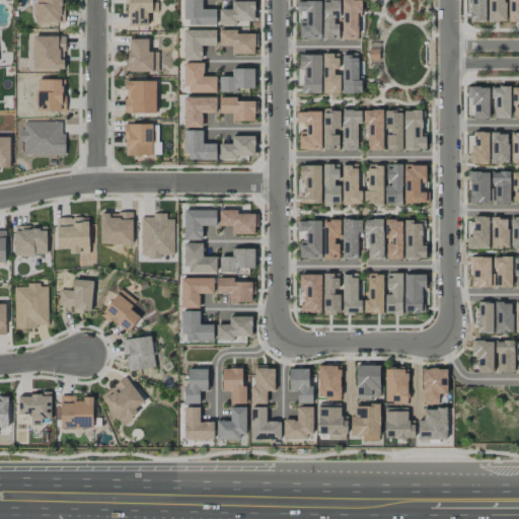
[(63,0),(34,0),(34,22),(63,23),(63,0)]
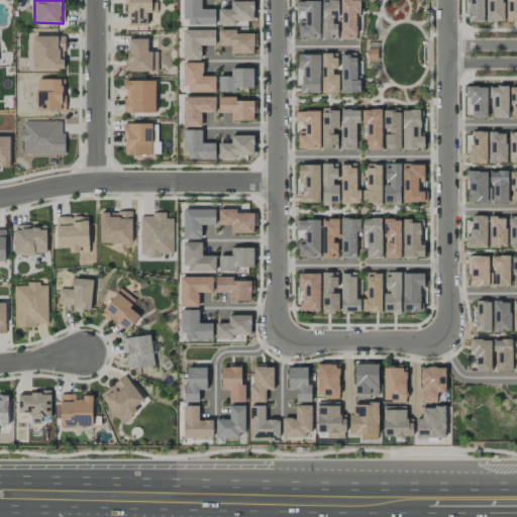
[(125,0),(127,26),(147,25),(146,13),(157,12),(157,2),(151,3),(150,0),(125,0)]
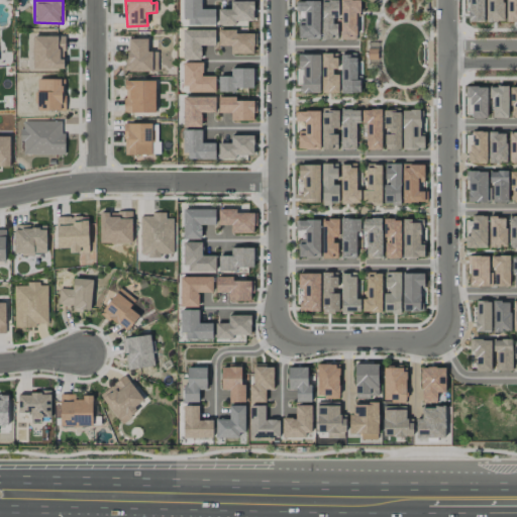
[(215,25),(215,9),(201,9),(201,0),(182,0),(182,25),(215,25)]
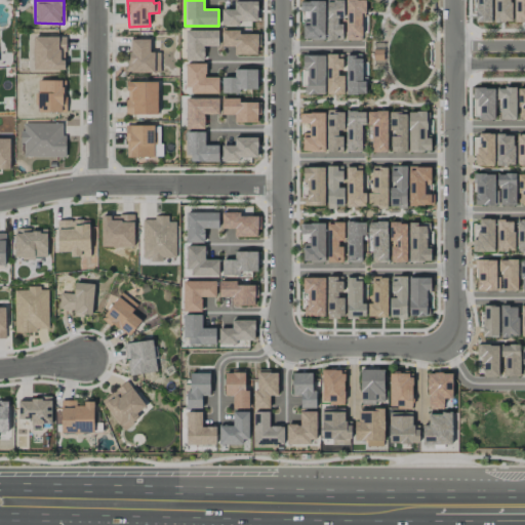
[(342,40),(342,21),(344,21),(344,0),(326,0),(326,40),(342,40)]
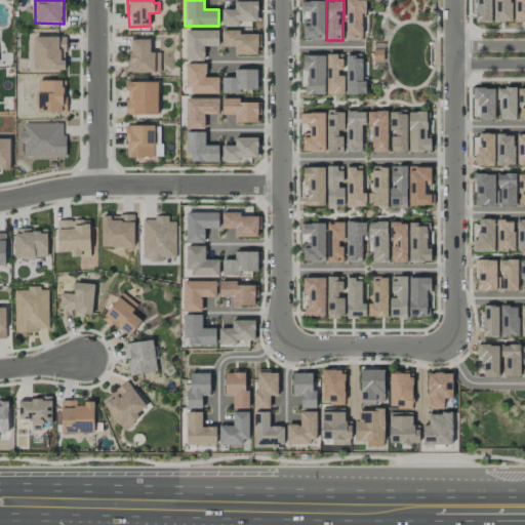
[(361,40),(362,12),(365,12),(365,0),(346,0),(346,40),(361,40)]
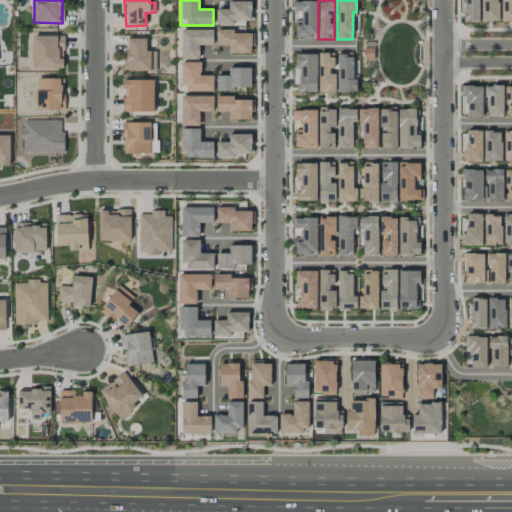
[(478,0),(463,0),(464,21),(479,21),(478,0)]
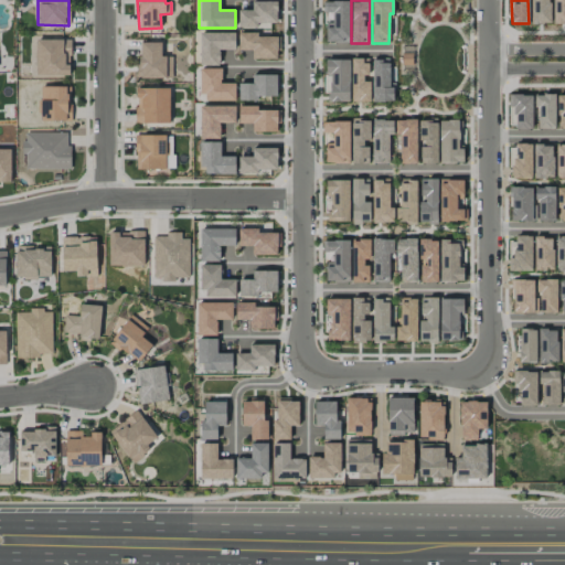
[(530,0),(531,24),(550,23),(548,0),(530,0)]
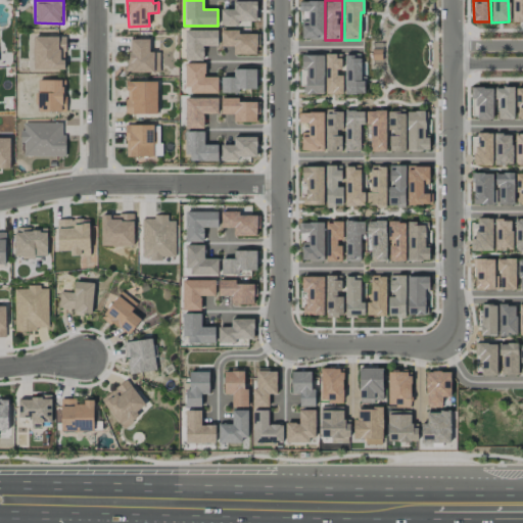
[(522,0),(512,0),(512,22),(522,21),(522,0)]
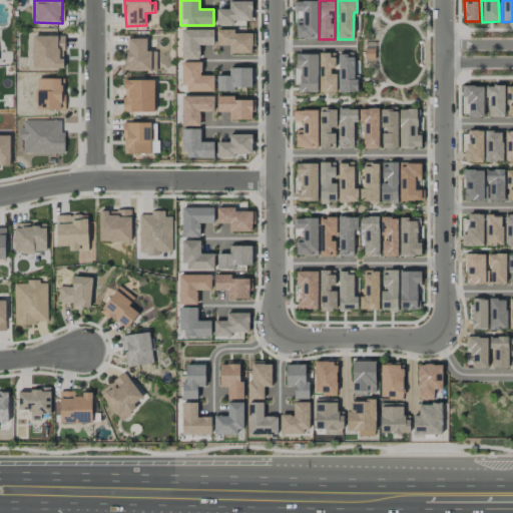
[(251,20),(251,1),(228,1),(228,9),(216,9),(216,25),(233,24),(233,21),(251,20)]
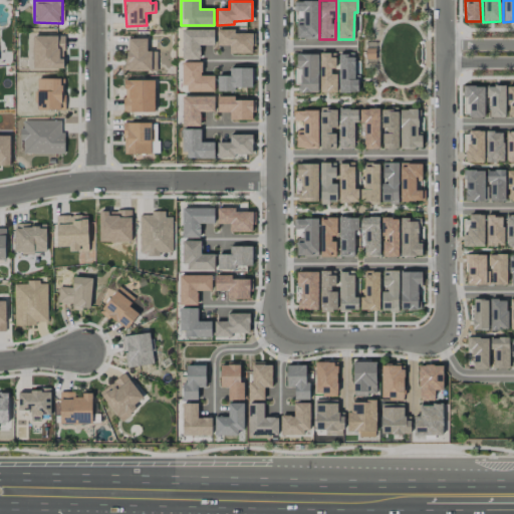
[(317,1),(293,1),(294,11),(302,11),(302,20),(296,21),(296,39),(317,38),(317,1)]
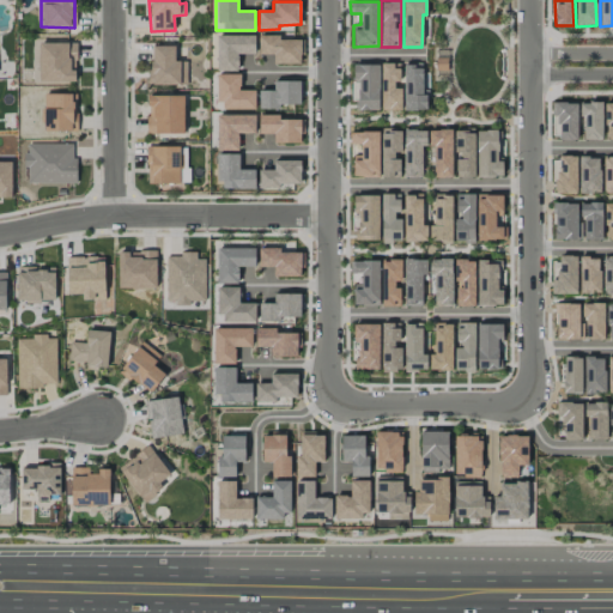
[(254,35),(217,36),(217,71),(238,71),(237,54),(255,54),(254,35)]
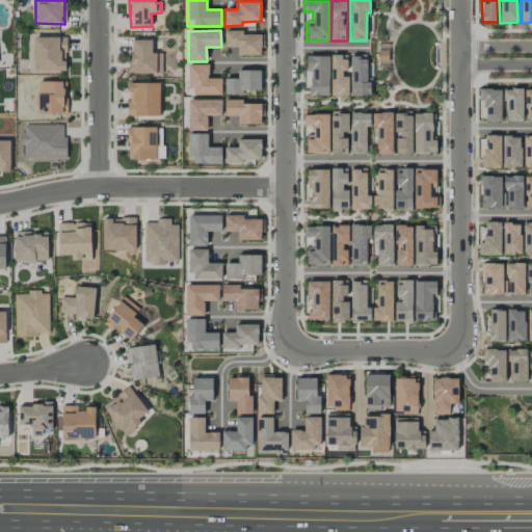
[(224,47),(238,47),(238,55),(261,55),(261,34),(243,34),(243,30),(224,30),(224,47)]
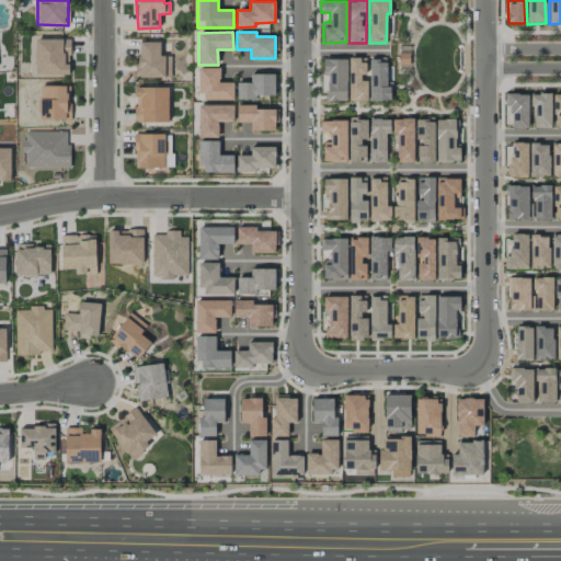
[(69,38),(34,39),(34,76),(69,75),(69,38)]
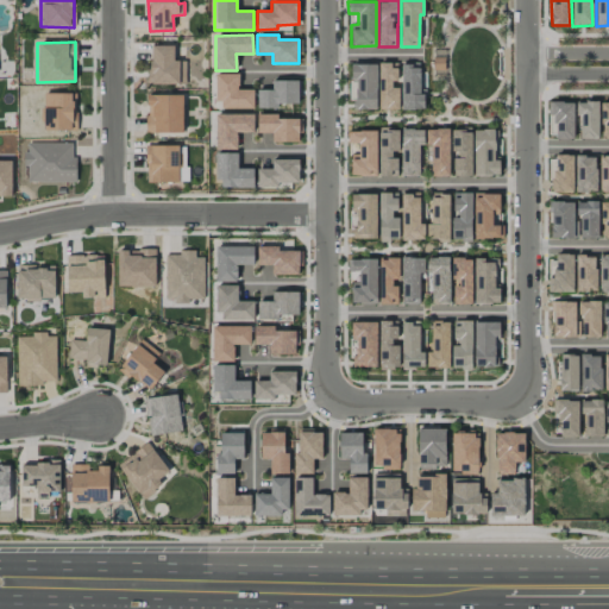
[(174,45),(149,45),(150,85),(186,85),(184,61),(174,61),(174,45)]
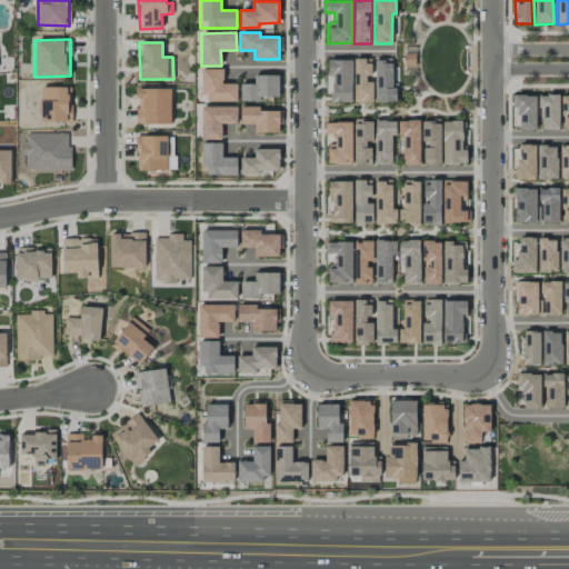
[(372,102),(372,78),(371,78),(371,58),(353,59),(355,102),(372,102)]
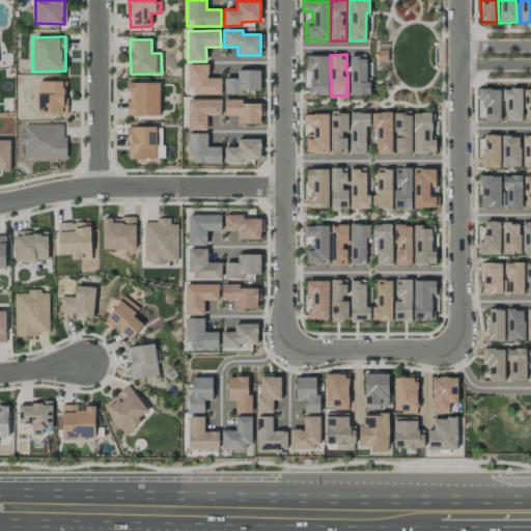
[(328,56),(306,56),(305,95),(328,95),(328,56)]
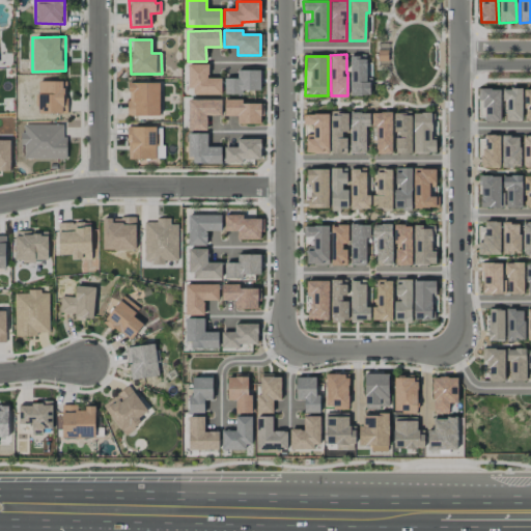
[(350,95),(369,95),(369,83),(366,83),(365,56),(350,56),(350,95)]
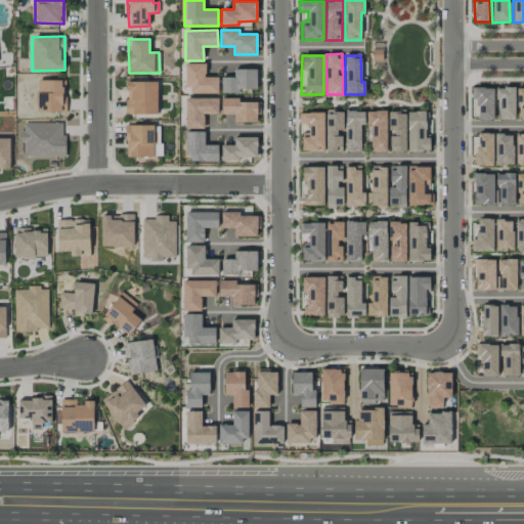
[(218,93),(218,77),(205,77),(206,63),(186,63),(186,93),(218,93)]
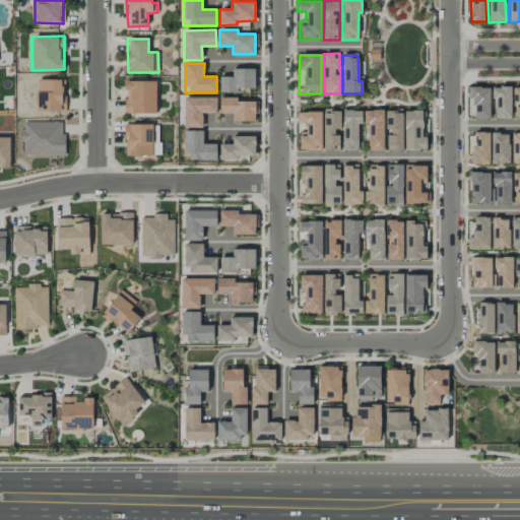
[(219,77),(219,90),(255,90),(254,68),(232,69),(232,76),(219,77)]
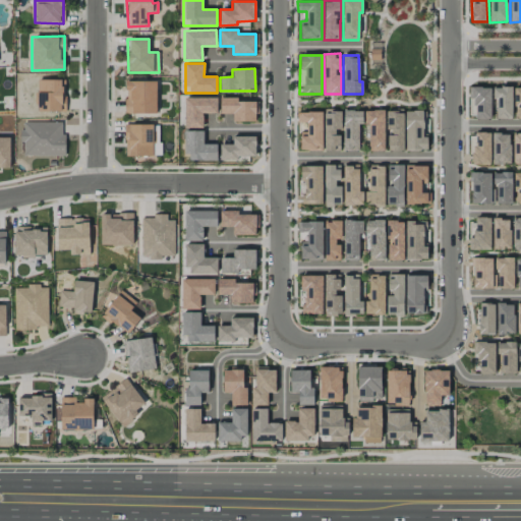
[(65,111),(65,79),(37,80),(37,112),(65,111)]
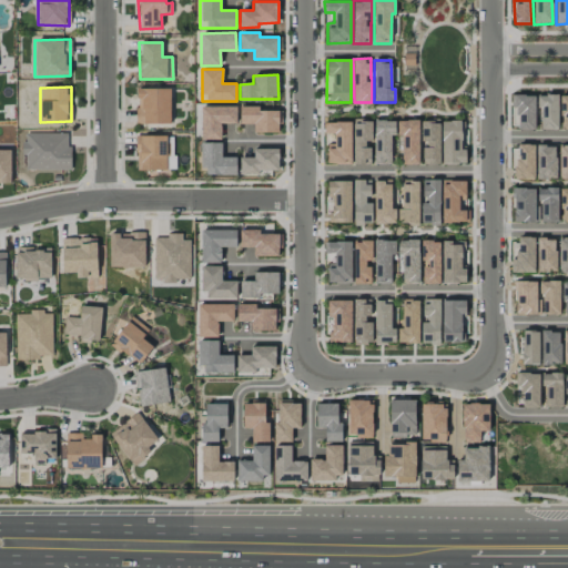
[(137,123),(170,124),(171,89),(137,88),(137,123)]
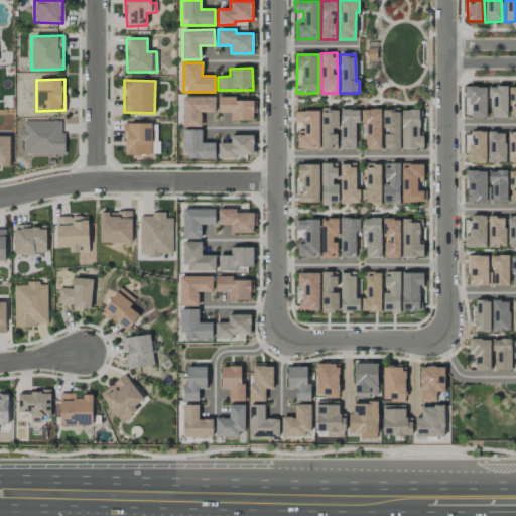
[(506,117),(506,86),(489,86),(489,117),(506,117)]
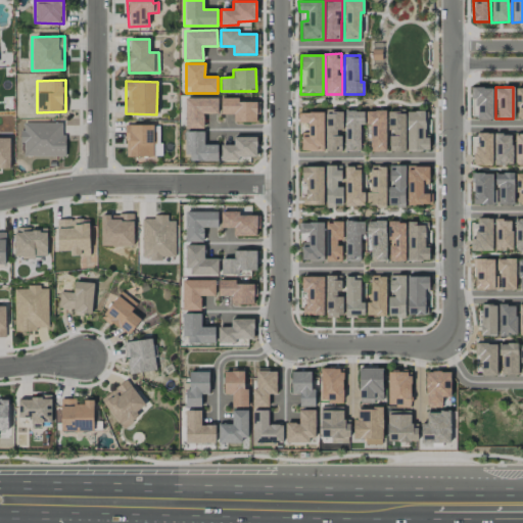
[(473,120),(492,119),(491,88),(472,88),(473,120)]
